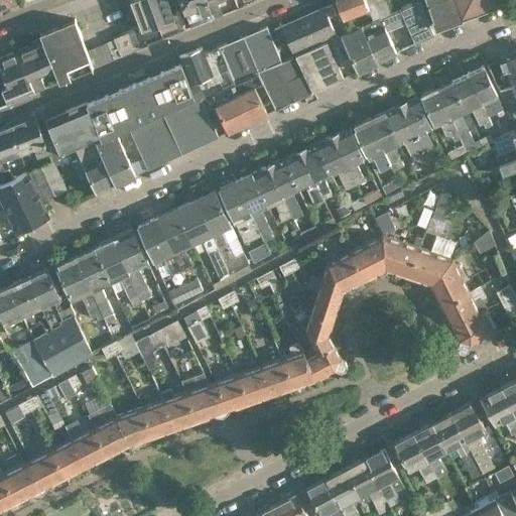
[(163,35),(149,0),(131,0),(141,25),(133,28),(134,30),(140,47),(148,44),(147,41),(163,35)]
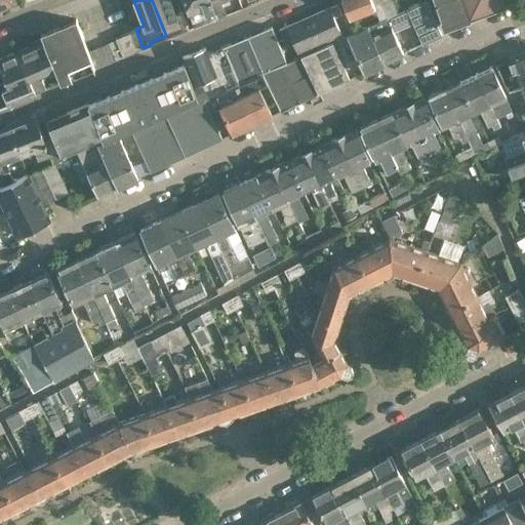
[(169,0),(152,0),(166,36),(180,31),(182,32),(189,29),(182,11),(175,14),(169,0)]
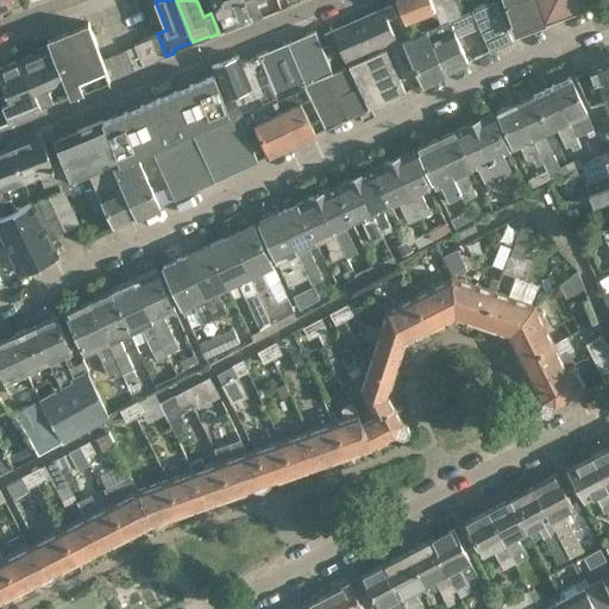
[(212,0),(224,33),(251,22),(243,0),(212,0)]
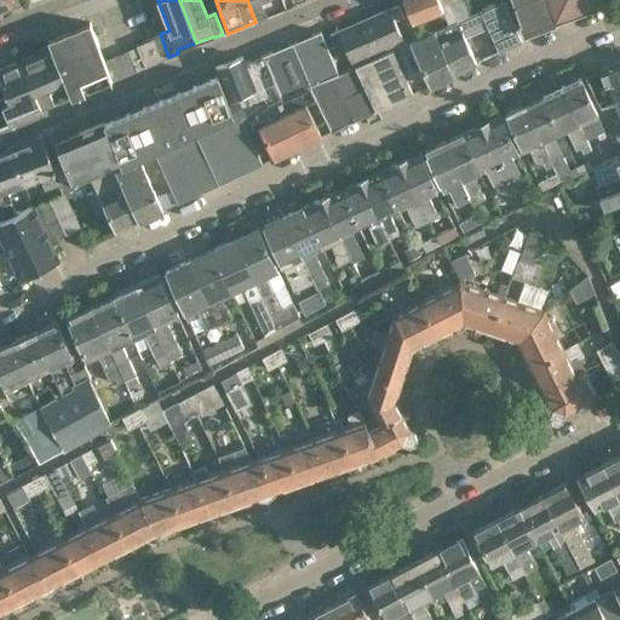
[(247,0),(256,22),(267,18),(260,1),(262,0),(247,0)]
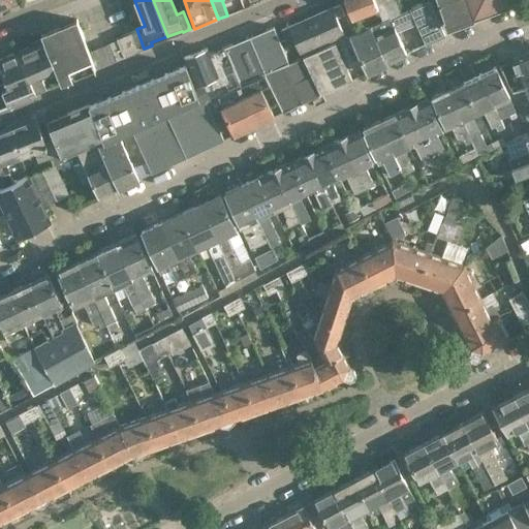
[(402,14),(396,0),(344,0),(351,20),(353,19),(355,24),(361,22),(359,17),(378,9),(382,23),(402,14)]
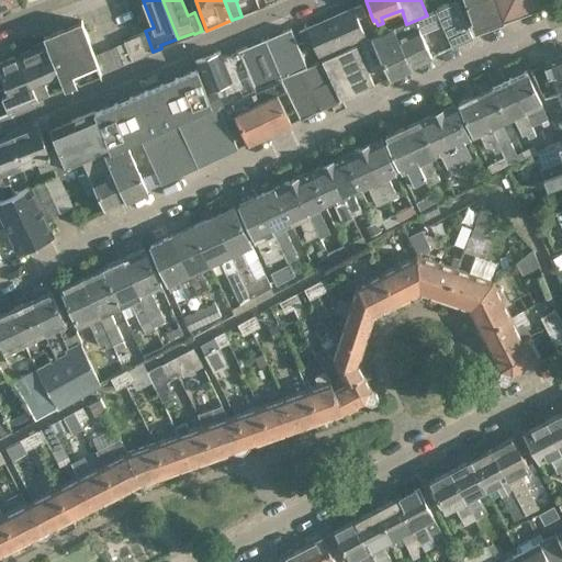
[(464,0),(476,31),(548,3),(546,0),(464,0)]
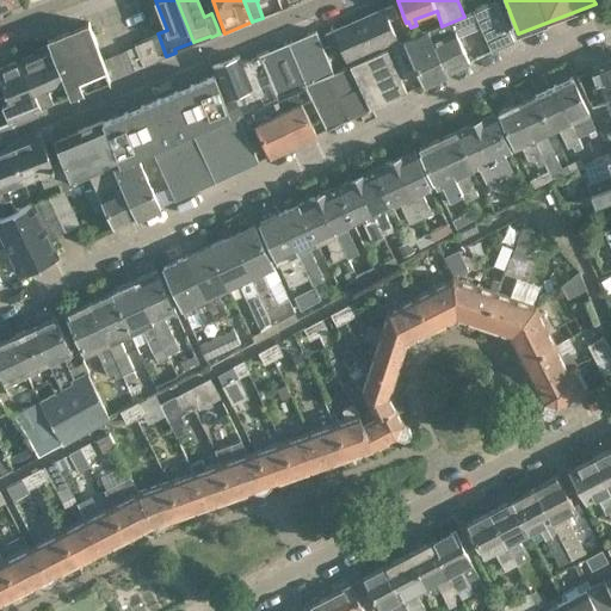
[(464,17),(442,26),(430,32),(448,73),(450,72),(517,42),(499,1),(464,17)]
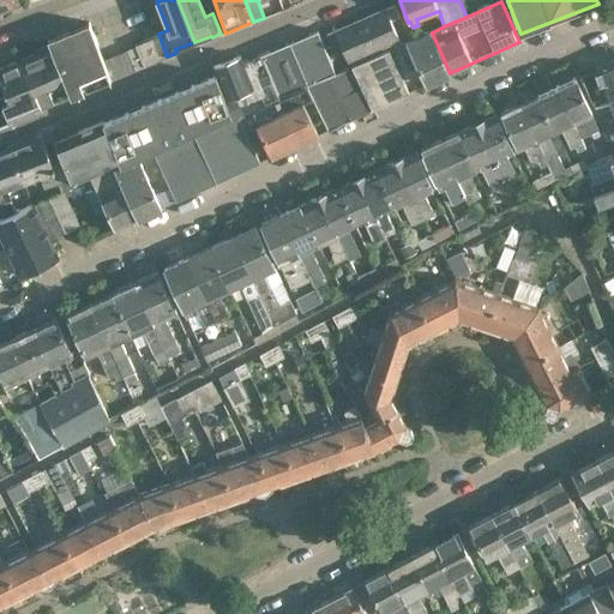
[(349,62),(399,40),(391,20),(401,17),(395,4),(385,8),(385,7),(335,30),(326,34),(331,47),(341,42),(349,62)]
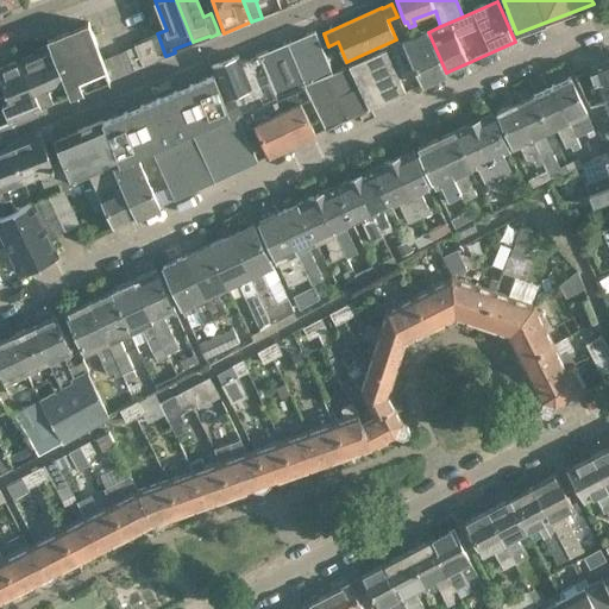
[(71,94),(110,79),(102,58),(89,23),(56,36),(48,38),(51,48),(64,79),(71,94)]
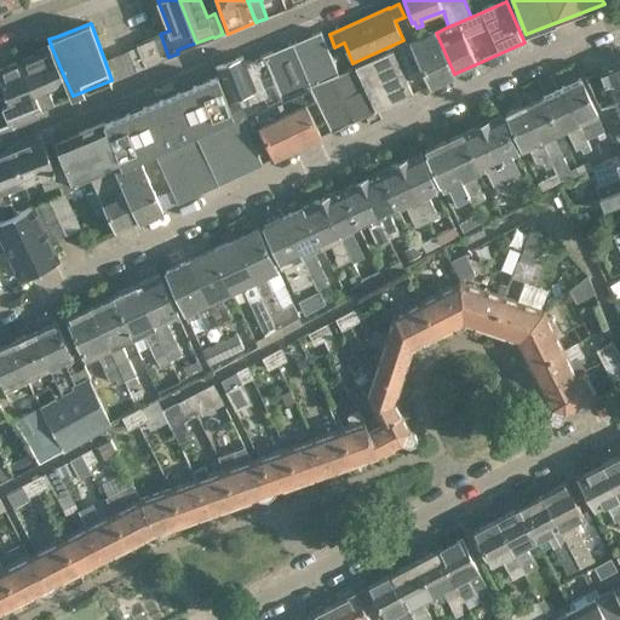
[(292,44),(311,85),(339,73),(321,32),(292,44)]
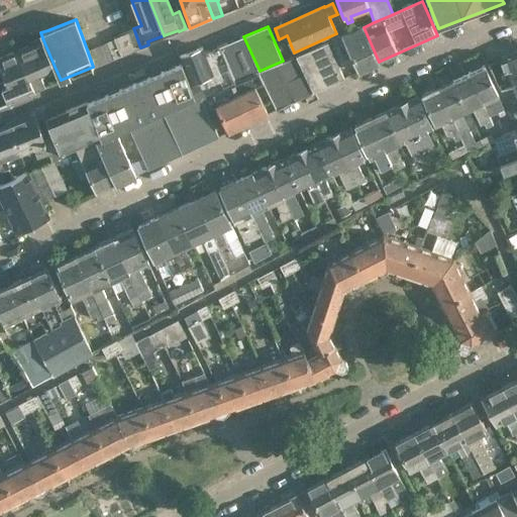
[(379,62),(364,27),(344,35),(360,70),(379,62)]
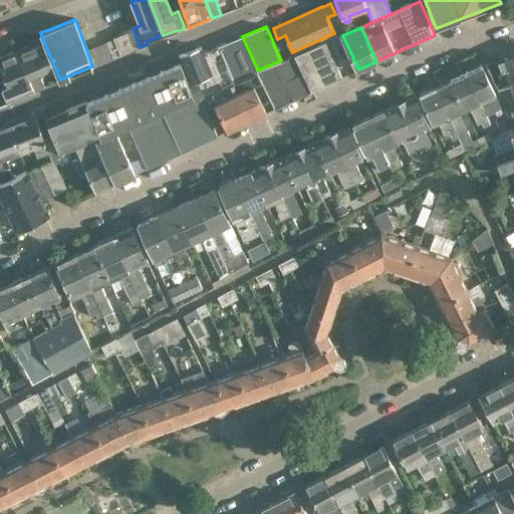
[(92,66),(113,57),(134,49),(140,47),(134,30),(86,49),(92,66)]
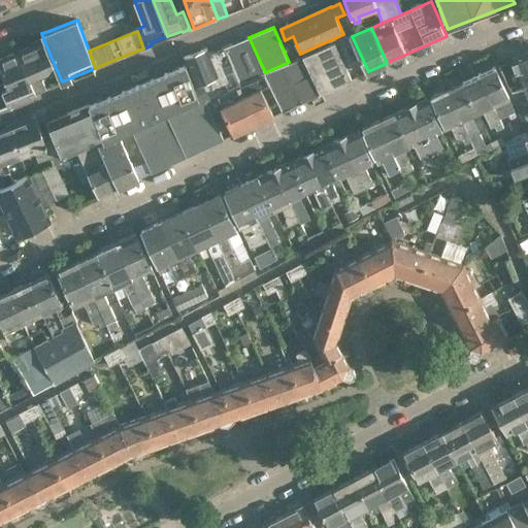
[(264,73),(265,72),(249,37),(226,46),(242,83),(264,73)]
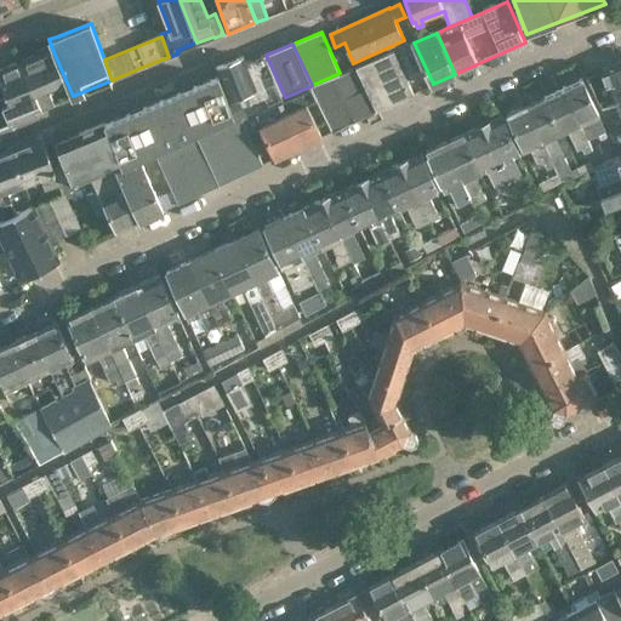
[(52,49),(23,61),(39,97),(44,109),(55,104),(47,89),(66,80),(52,49)]
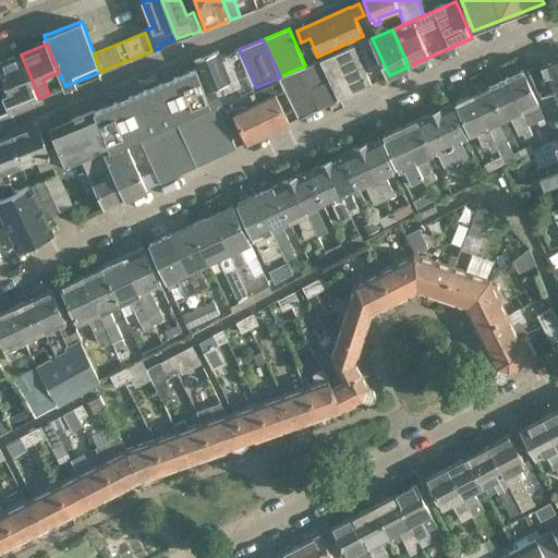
[(372,83),(353,45),(319,59),(338,99),(372,83)]
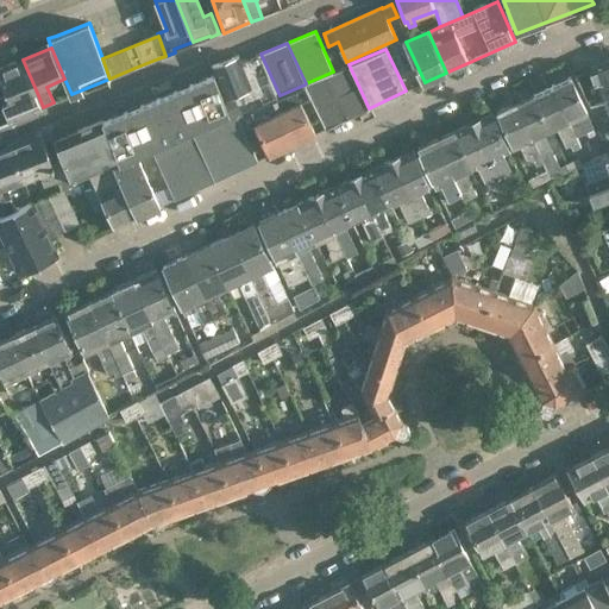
[(249,108),(280,95),(261,54),(240,62),(238,57),(212,67),(233,115),(249,108)]
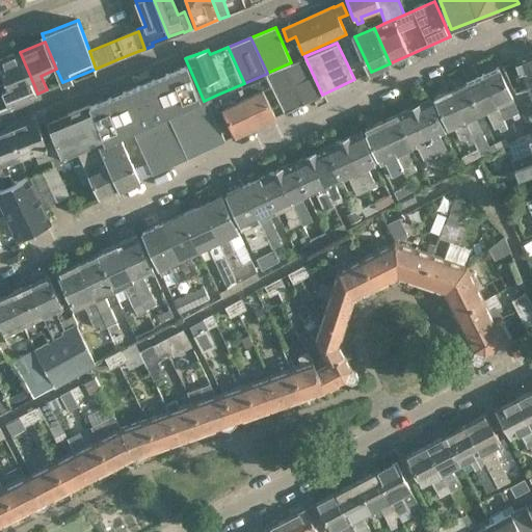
[(526,83),(531,80),(531,51),(514,59),(520,72),(522,72),(526,83)]
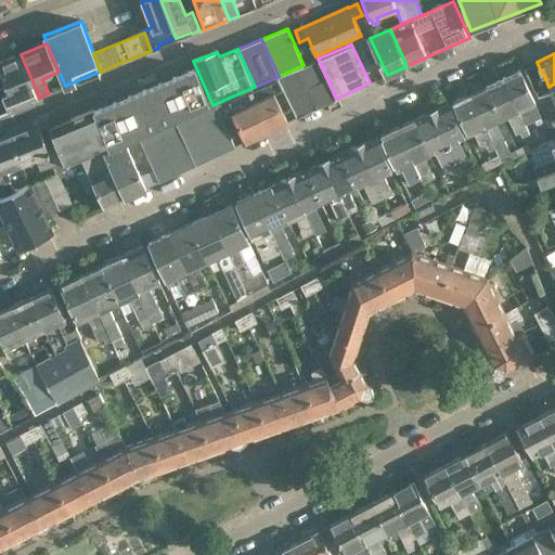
[(0,63),(0,65),(9,87),(3,89),(2,88),(0,88),(0,113),(38,99),(39,98),(35,87),(21,54),(0,63)]
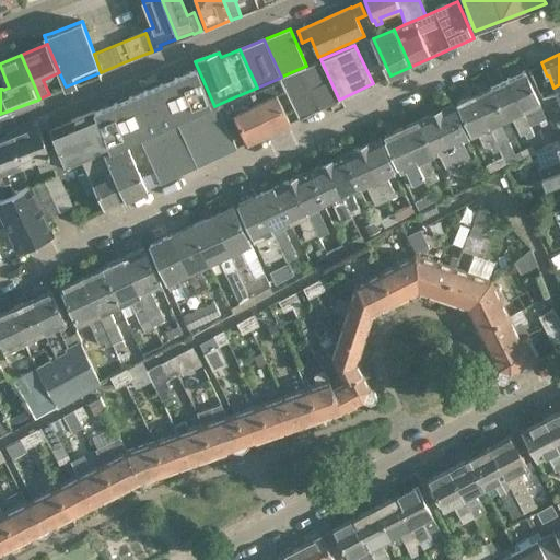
[(306,66),(281,77),(280,78),(300,118),(339,100),(321,59),(306,66)]
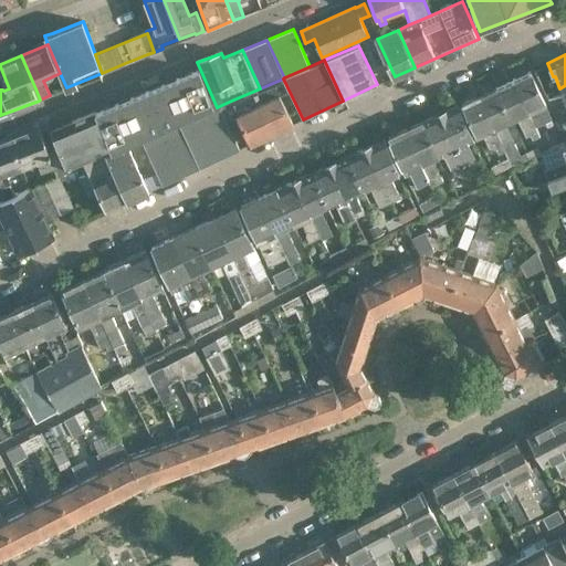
[(217,107),(200,69),(96,113),(112,152),(127,146),(142,139),(179,123),(217,107)]
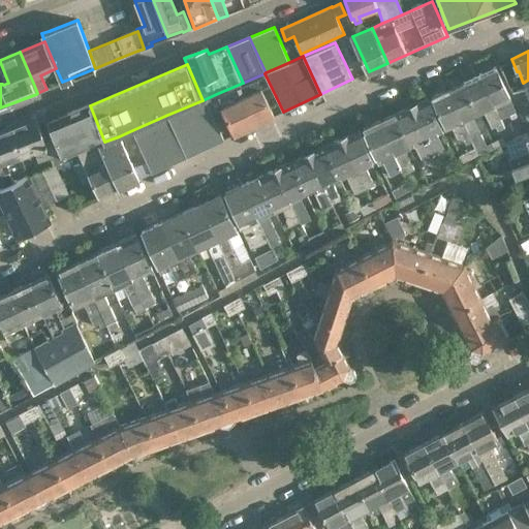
[(517,116),(508,96),(495,66),(478,73),(499,119),(500,118),(509,114),(511,118),(517,116)]
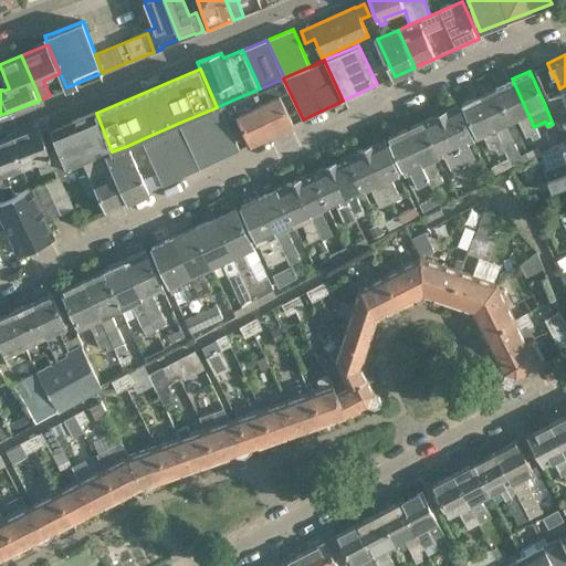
[(495,86),(511,121),(517,117),(526,136),(531,135),(533,139),(540,136),(535,126),(534,127),(512,79),(495,86)]
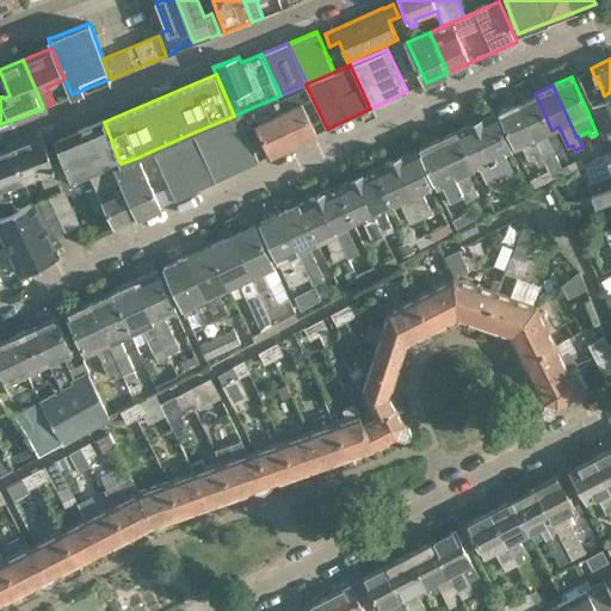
[(610,92),(604,96),(606,103),(593,107),(598,119),(610,115),(610,92)]
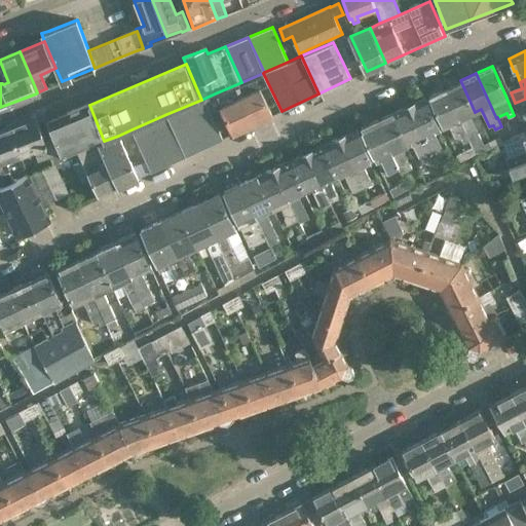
[(470,114),(475,112),(460,80),(446,87),(470,140),(472,146),(478,157),(491,149),(488,142),(483,144),(476,127),(470,114)]
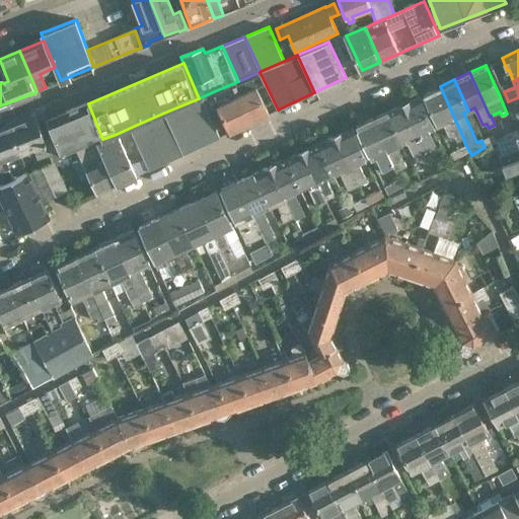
[(250,123),(269,114),(254,84),(236,93),(236,94),(250,123)]
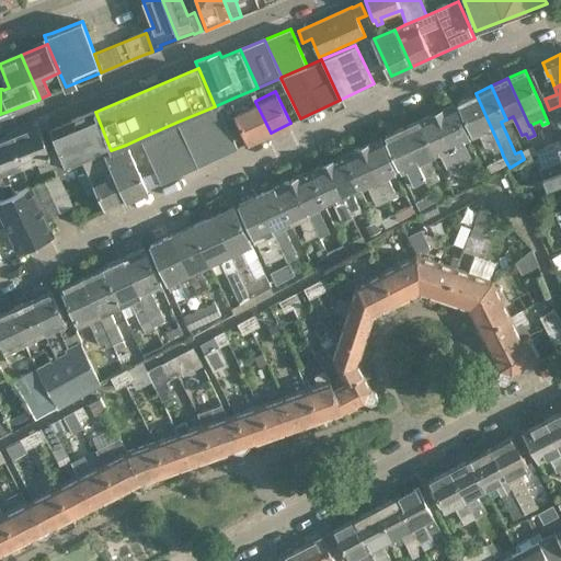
[(231,103),(229,100),(215,106),(178,122),(198,165),(237,147),(225,119),(236,113),(250,142),(271,133),(255,102),(251,93),(231,103)]
